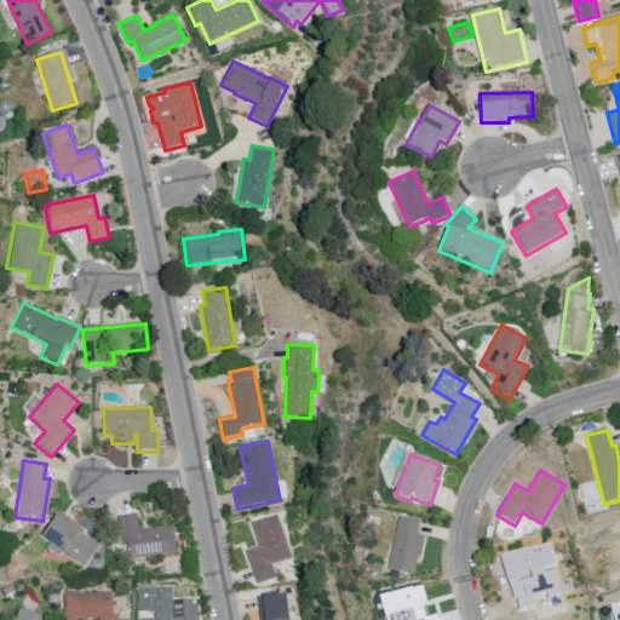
[(55,515),(40,535),(84,567),(98,546),(80,534),(84,529),(58,511),(55,515)]
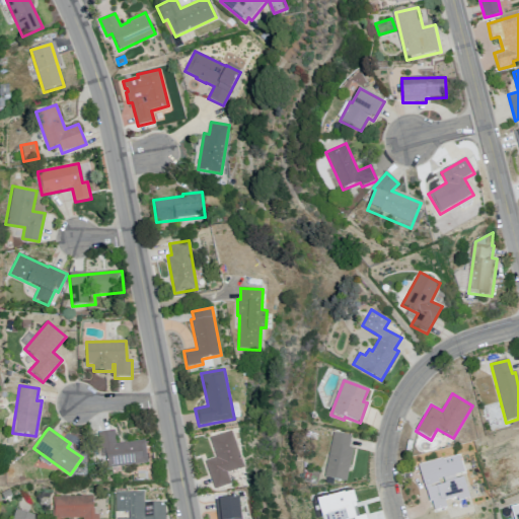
[(215,489),(231,483),(228,472),(244,466),(232,430),(210,437),(217,458),(206,462),(215,489)]
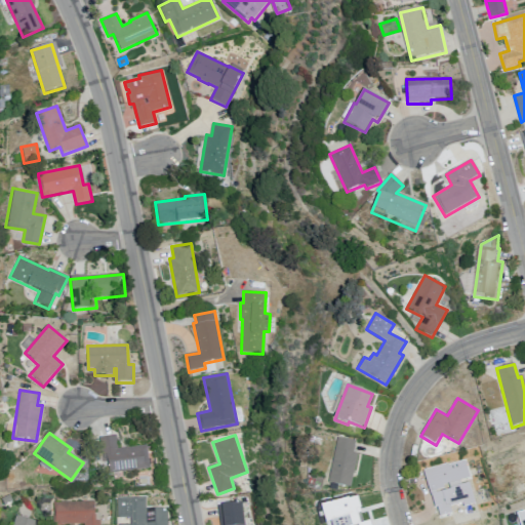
[(116,436),(117,449),(147,446),(149,469),(101,473),(96,438),(116,436)]
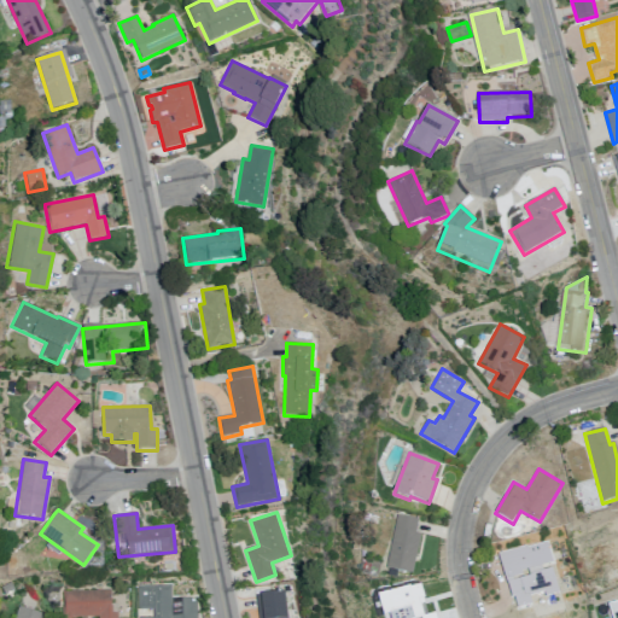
[(396,513),(386,569),(413,573),(420,532),(417,531),(419,517),(396,513)]
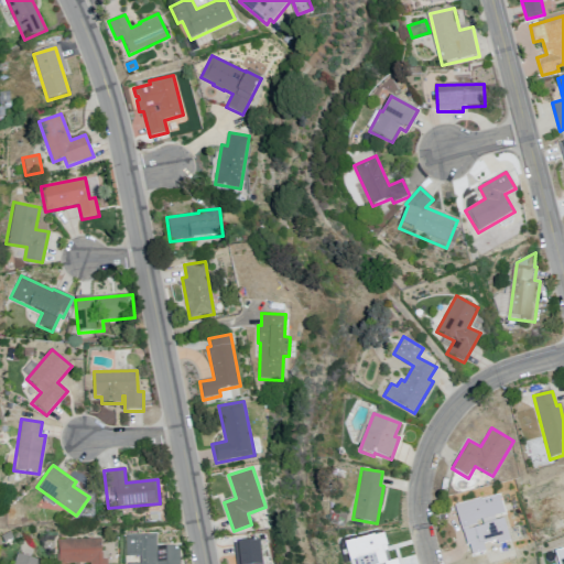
[(1,535),(4,541),(13,537),(10,531),(1,535)]
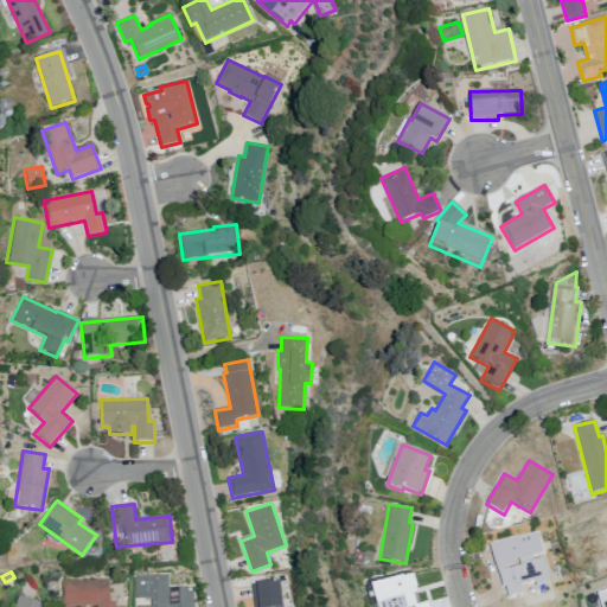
[(135,574),(136,599),(151,598),(151,606),(138,606),(195,606),(195,585),(168,586),(168,573),(135,574)]
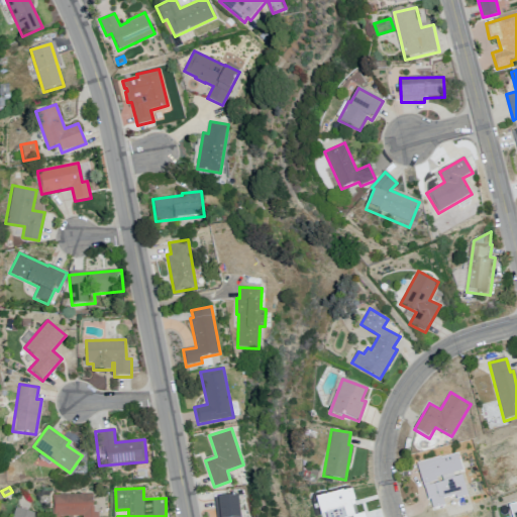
[(93,493),(53,494),(54,516),(83,516),(99,516),(99,512),(94,512),(93,493)]
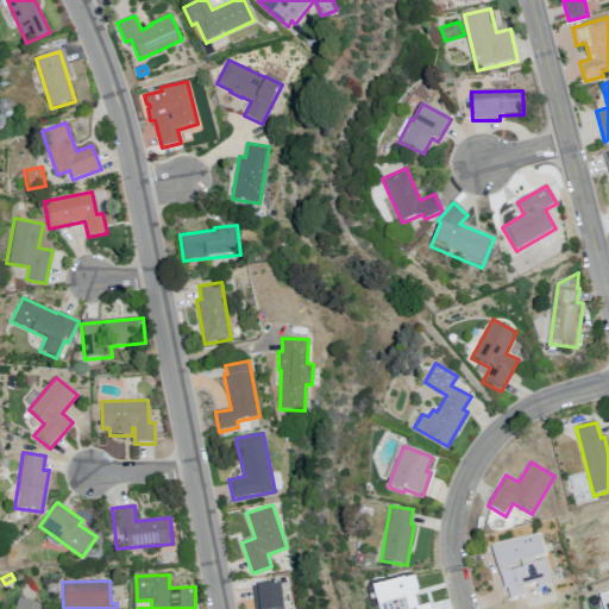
[(252,586),(253,608),(283,608),(281,583),(252,586)]
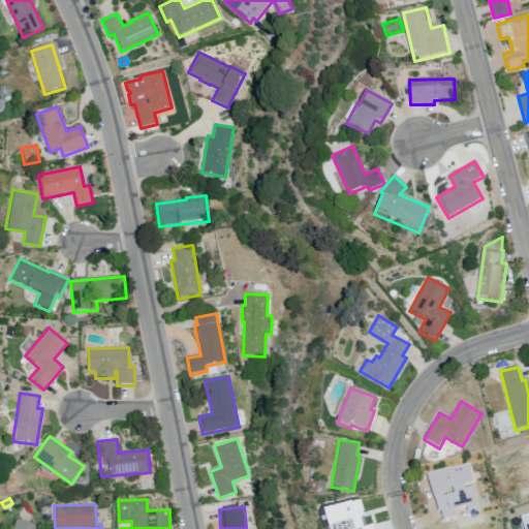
[(17,519),(12,528),(38,528),(39,526),(17,519)]
